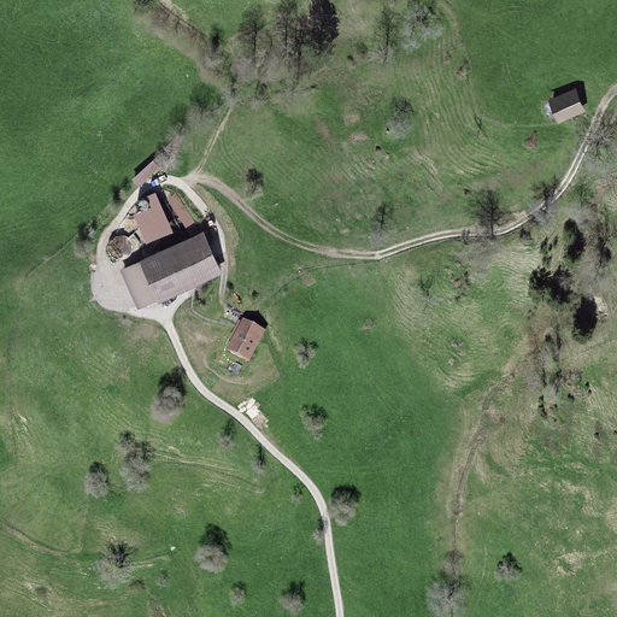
[(574,93),(544,104),(552,125),(581,116),(574,93)]
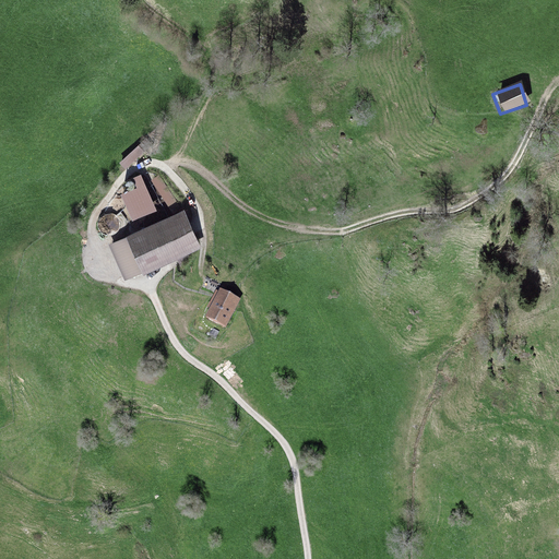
[(139,145),(120,163),(126,168),(144,152),(139,145)]
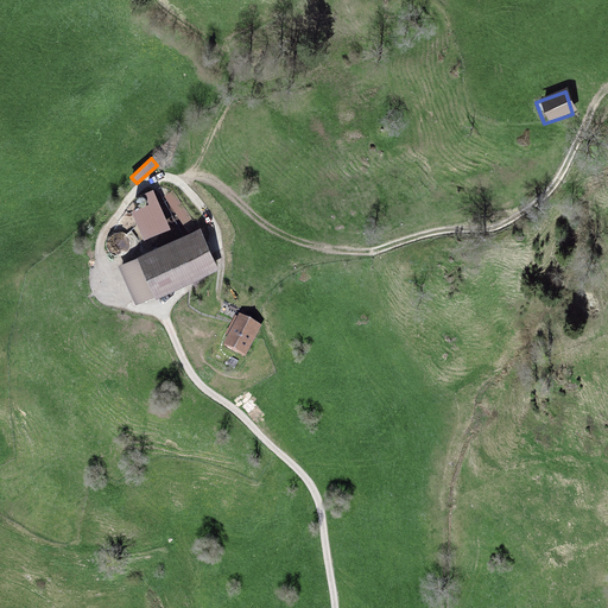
[(132,211),(145,240),(170,228),(153,190),(145,194),(150,204),(132,211)]
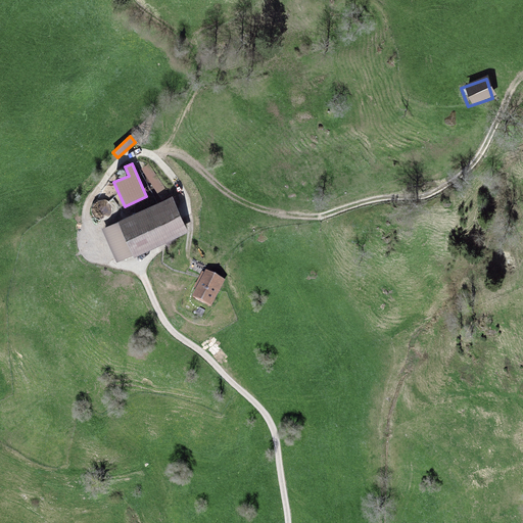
[(142,169),(160,196),(168,192),(149,164),(142,169)]
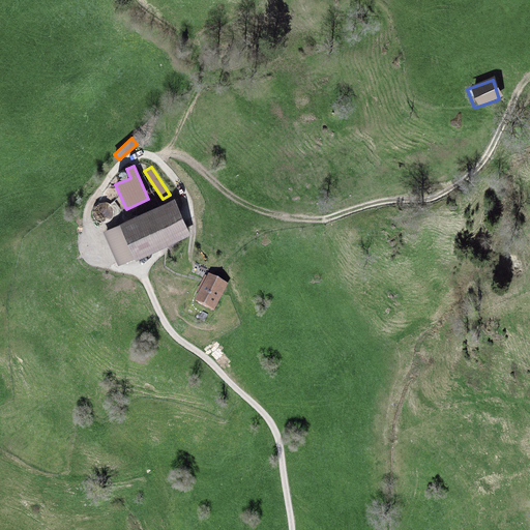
[(105,232),(119,265),(190,234),(176,201),(105,232)]
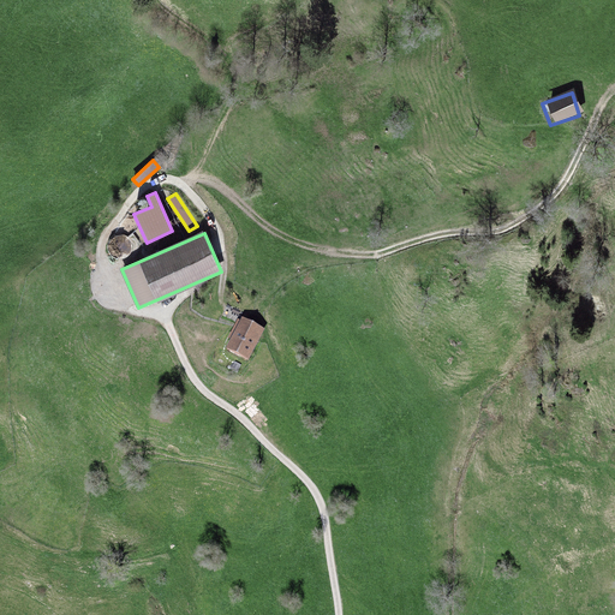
[(264,334),(242,323),(227,352),(250,363),(264,334)]
